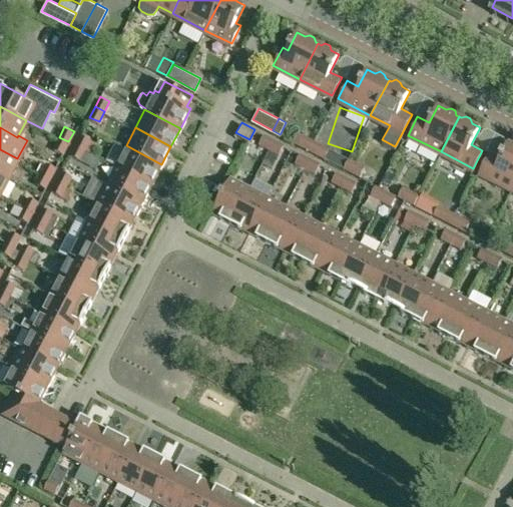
[(293,139),(309,147),(314,138),(298,130),(293,139)]
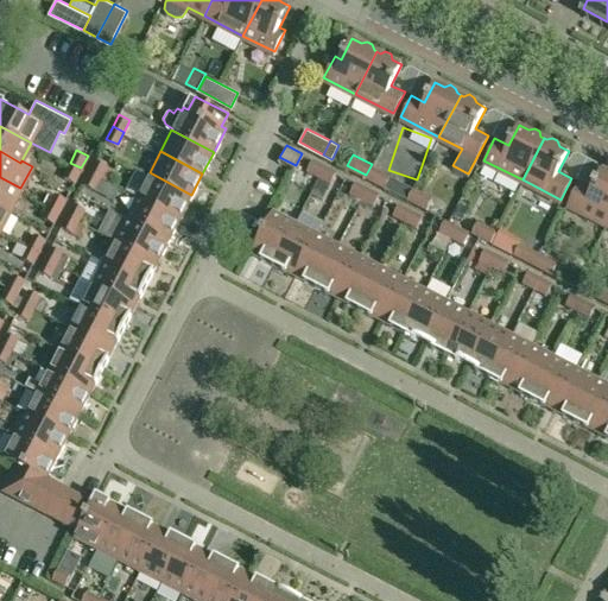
[(324,163),(312,157),(308,168),(320,175),(324,163)]
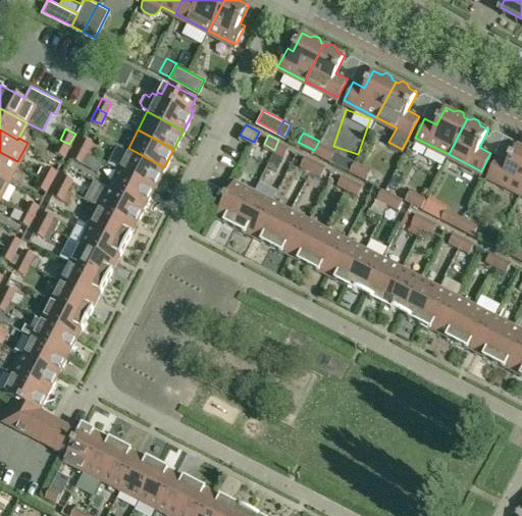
[(83,136),(77,146),(87,150),(94,154),(99,144),(83,136)]
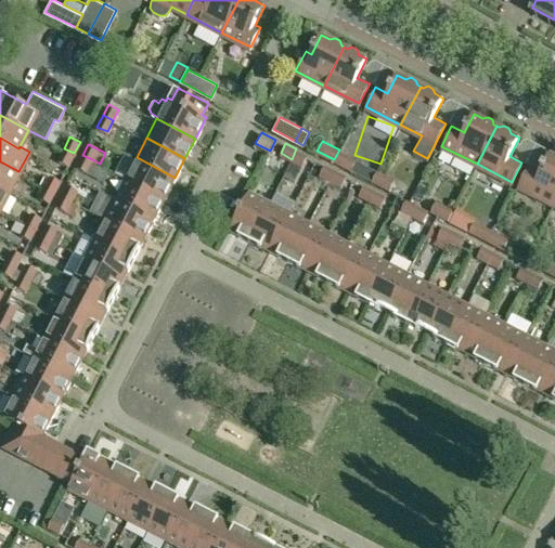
[(68,165),(74,153),(64,148),(59,159),(68,165)]
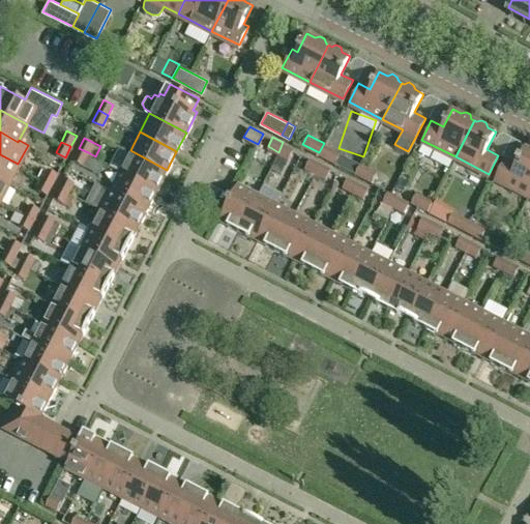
[(294,148),(283,142),(278,152),(289,157),(294,148)]
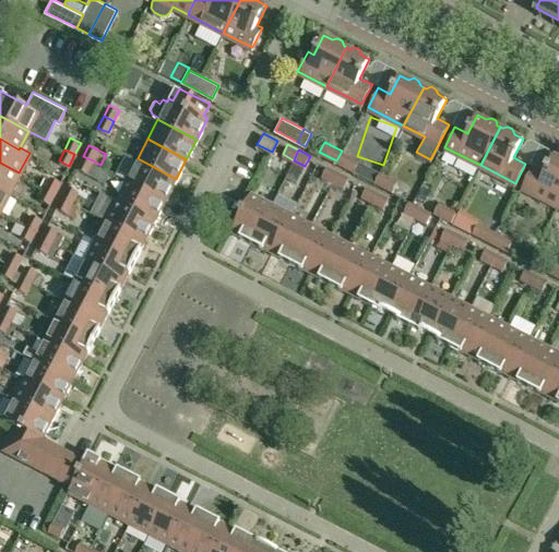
[(336,160),(354,170),(359,159),(342,151),(336,160)]
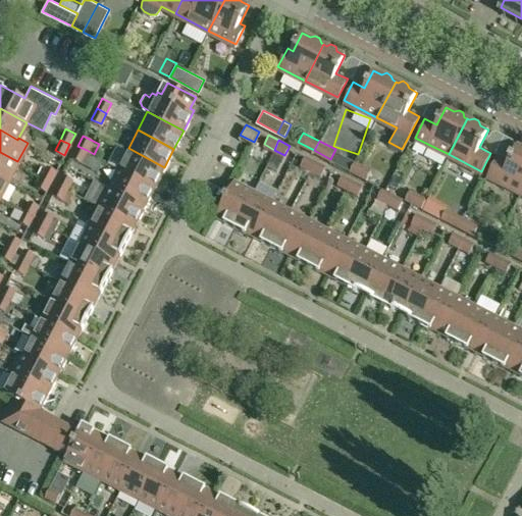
[(497,156),(486,174),(520,192),(521,188),(521,146),(517,144),(508,162),(497,156)]
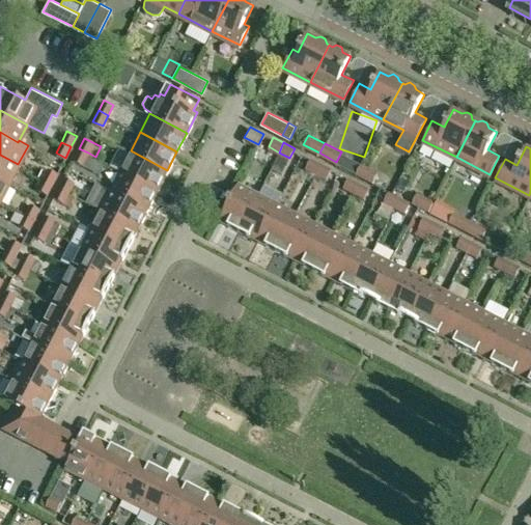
[(79,148),(74,159),(83,164),(88,153),(79,148)]
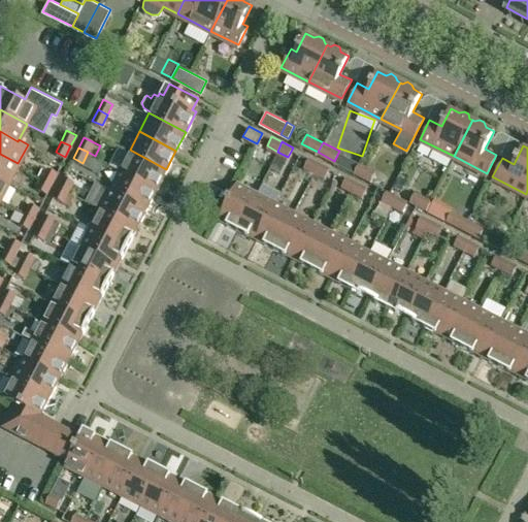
[(130,150),(120,169),(157,188),(166,169),(130,150)]
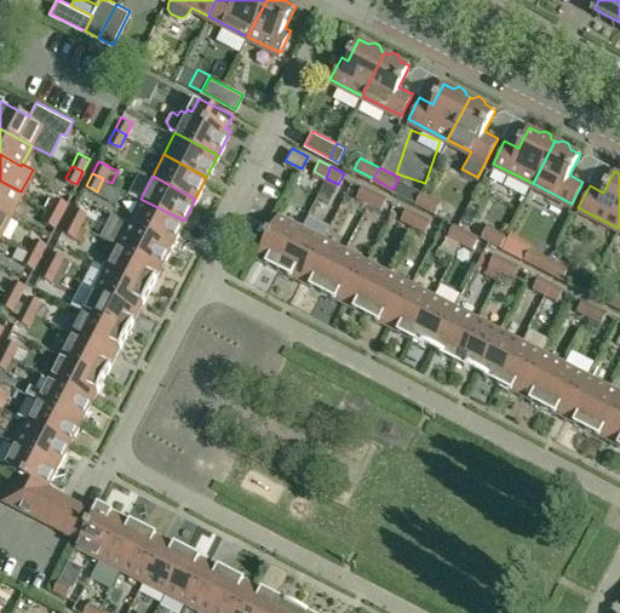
[(0,181),(0,206),(10,212),(21,192),(0,181)]
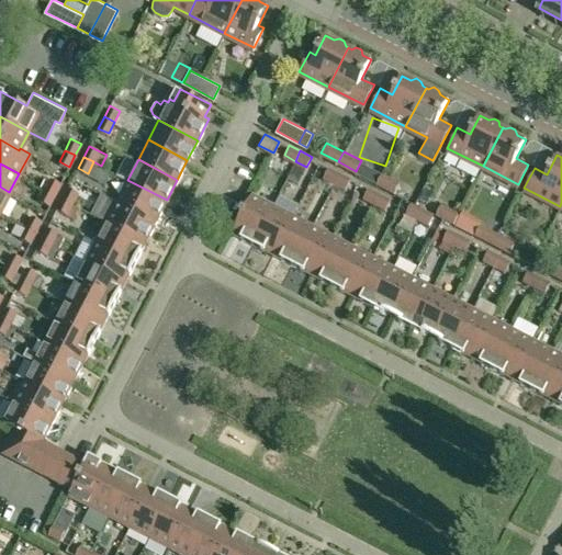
[(324,176),(335,181),(340,171),(329,166),(324,176)]
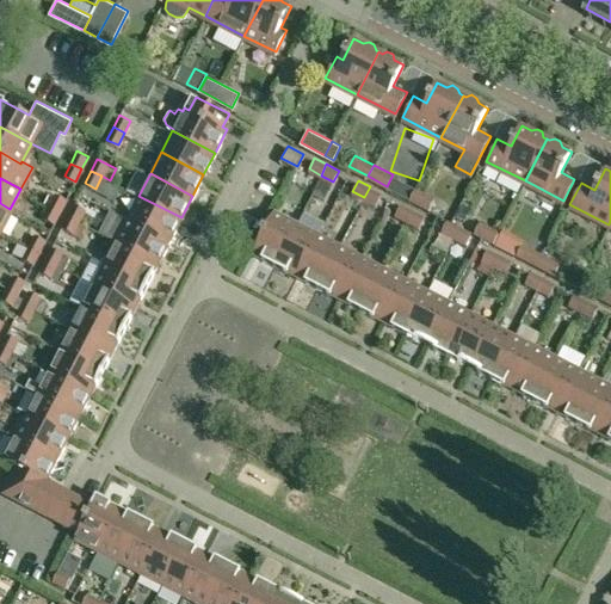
[(382,192),(370,186),(364,197),(376,203),(382,192)]
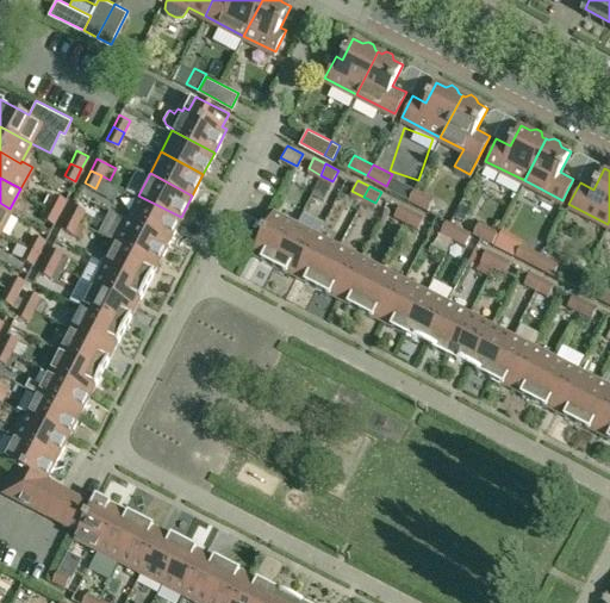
[(428,207),(434,197),(415,186),(409,197),(428,207)]
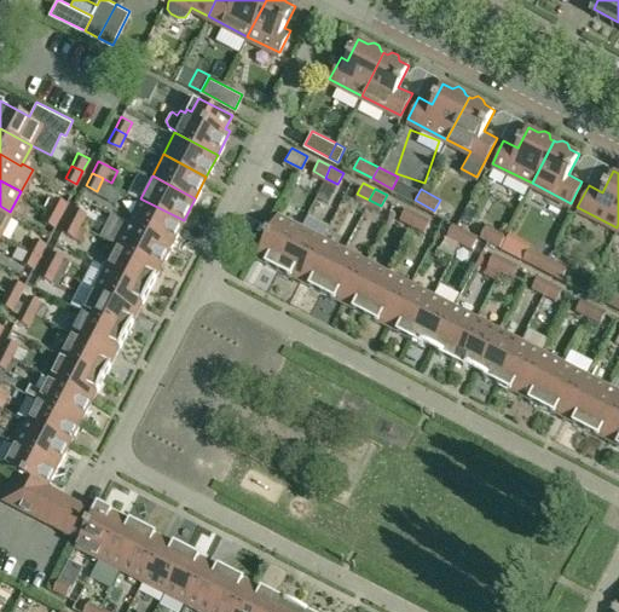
[(62,213),(68,200),(57,195),(50,207),(62,213)]
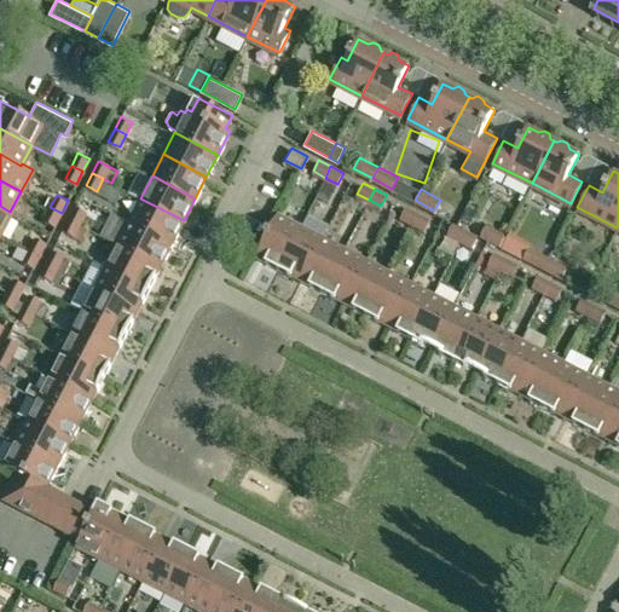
[(140,198),(129,220),(172,242),(184,220),(140,198)]
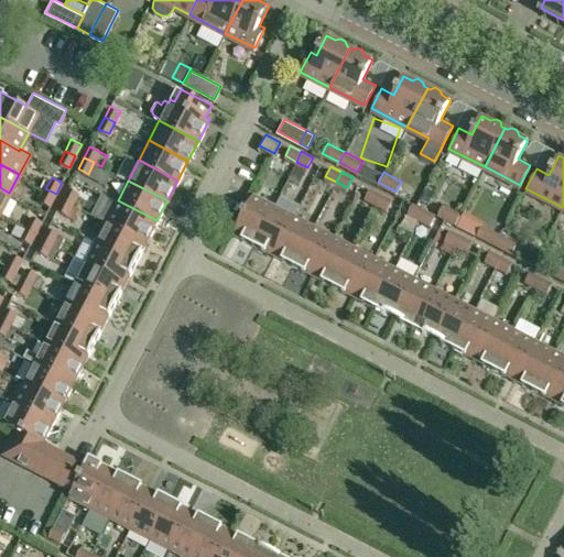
[(427,185),(421,198),(430,203),(436,189),(427,185)]
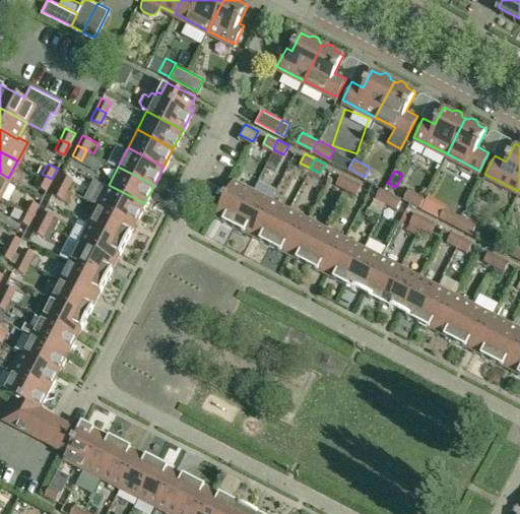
[(63,172),(58,182),(67,187),(73,177),(63,172)]
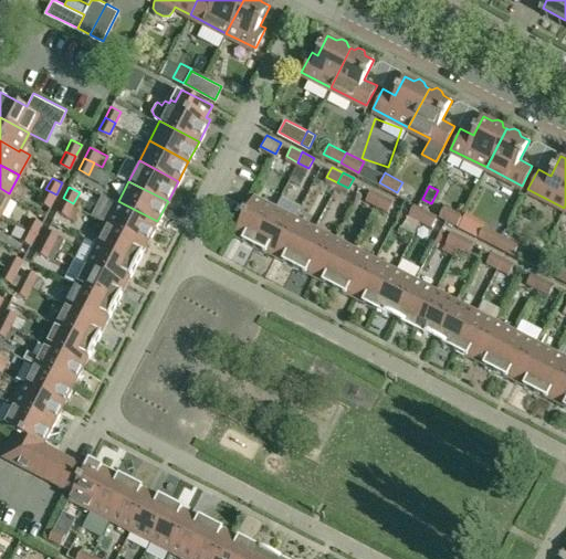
[(0,188),(0,211),(9,193),(0,188)]
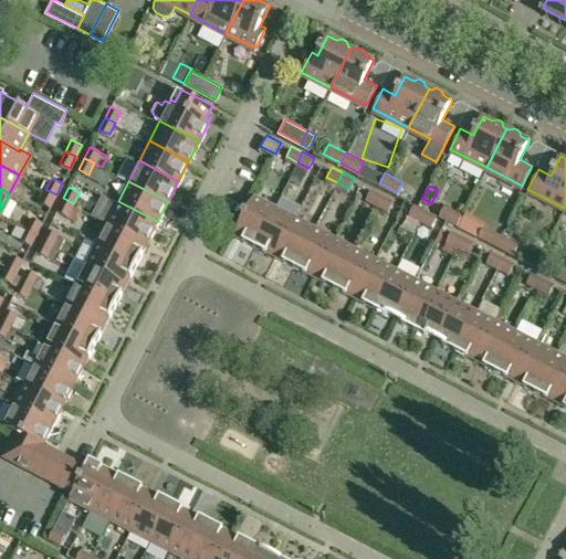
[(383,193),(371,188),(366,198),(377,203),(383,193)]
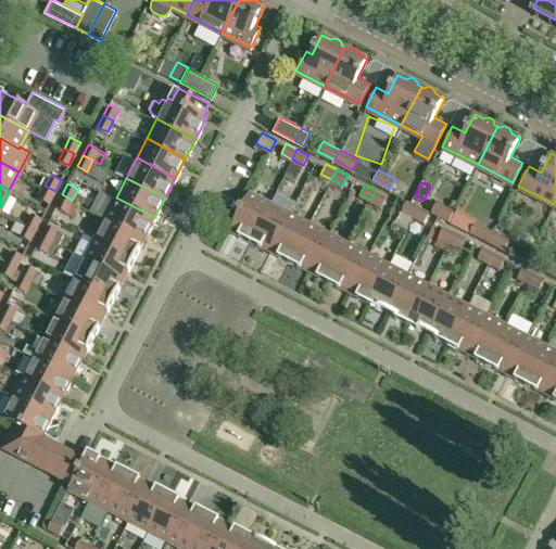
[(49,202),(55,191),(45,186),(39,196),(49,202)]
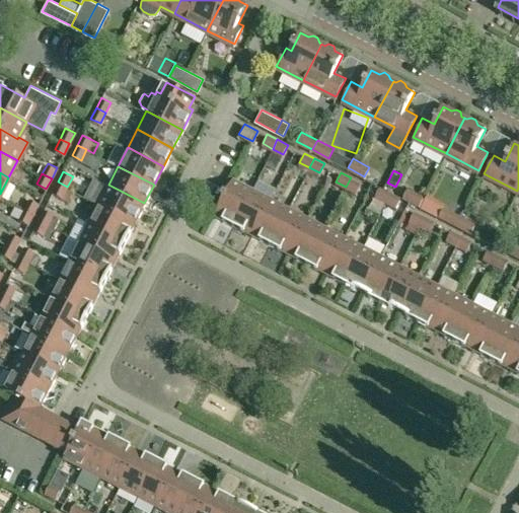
[(215,213),(234,223),(252,188),(233,177),(225,194),(224,194),(222,197),(223,197),(215,213)]
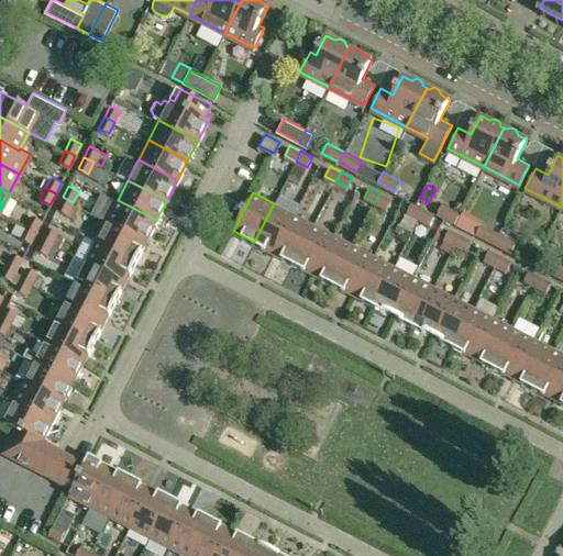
[(392,198),(381,192),(375,202),(386,208),(392,198)]
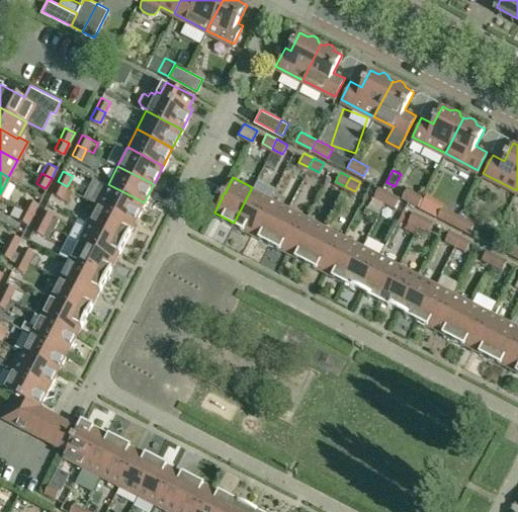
[(58,181),(53,191),(62,196),(67,186),(58,181)]
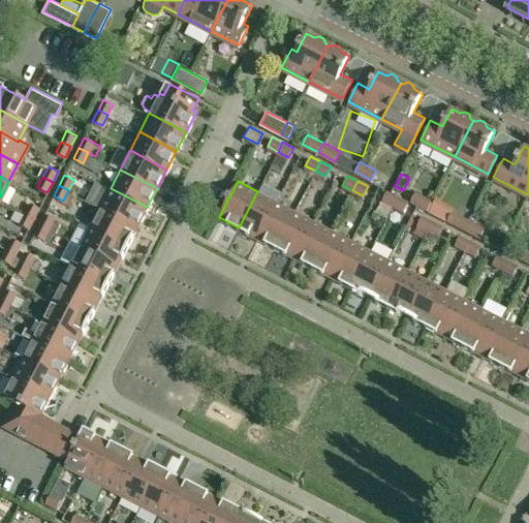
[(111,188),(100,207),(137,225),(147,207),(111,188)]
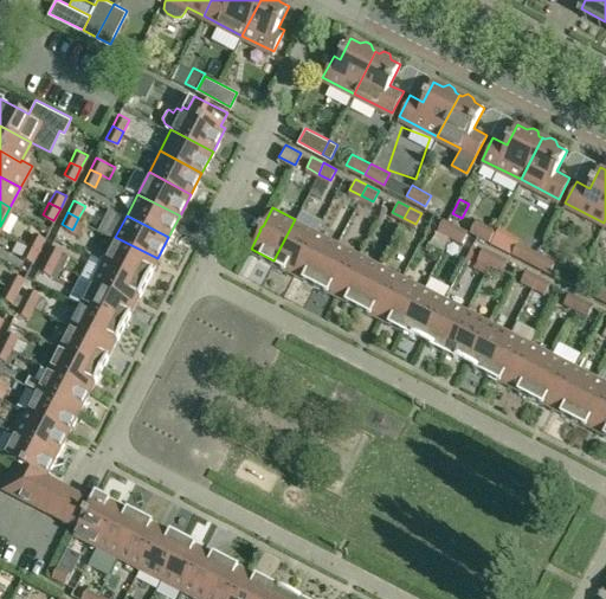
[(456,223),(444,217),(436,231),(434,231),(430,240),(444,249),(451,234),(450,234),(456,223)]
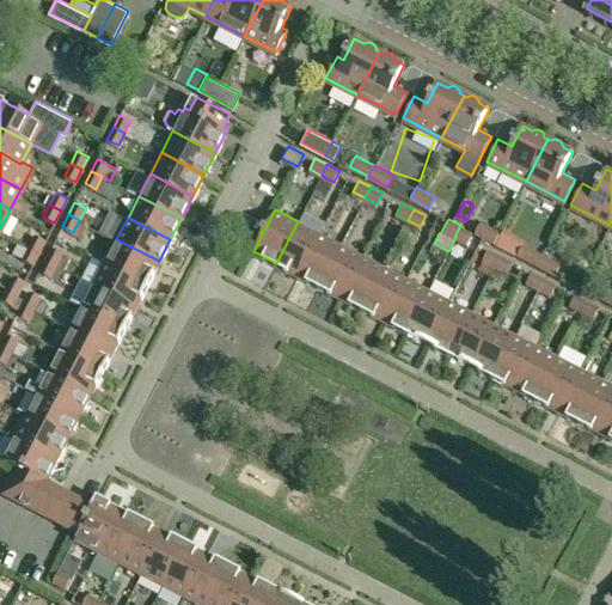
[(481,220),(475,232),(495,242),(500,231),(481,220)]
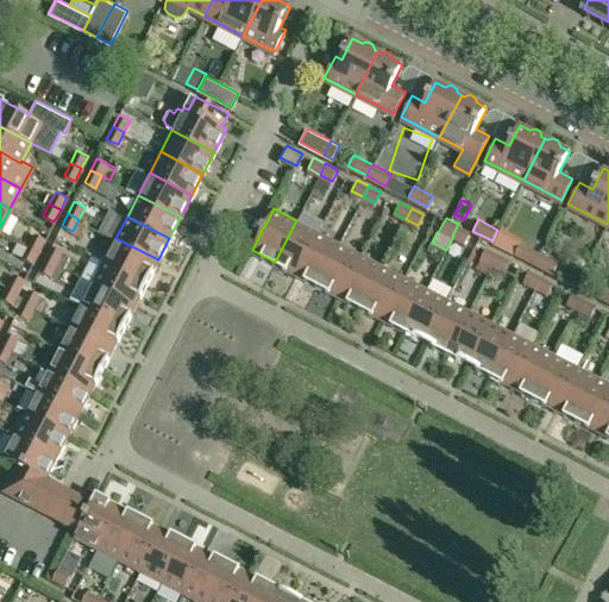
[(275,262),(296,274),(318,231),(296,220),(275,262)]
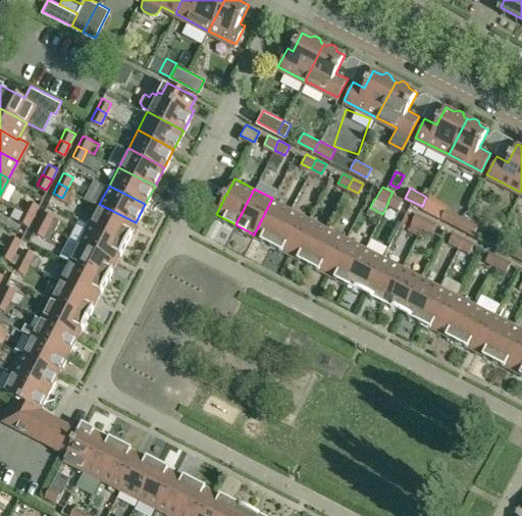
[(403,197),(393,192),(387,202),(388,202),(398,207),(403,197)]
